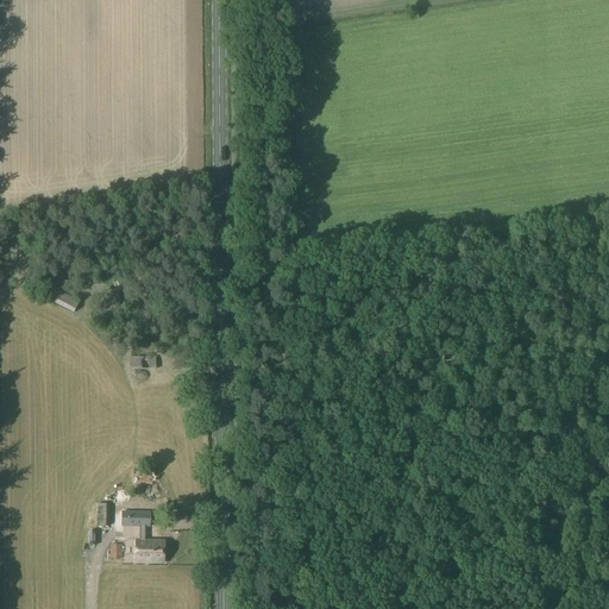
[(58,290),(52,302),(73,313),(79,301),(58,290)]
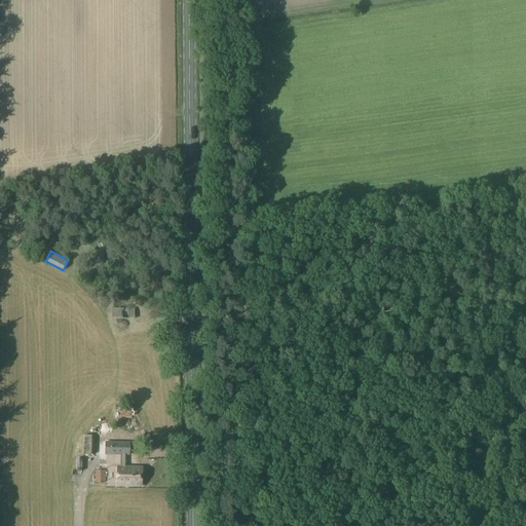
[(135,308),(116,309),(116,321),(135,320),(135,308)]
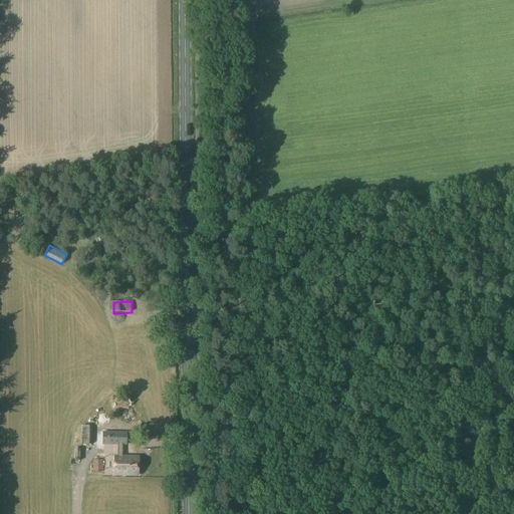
[(108,394),(107,409),(137,410),(137,395),(108,394)]
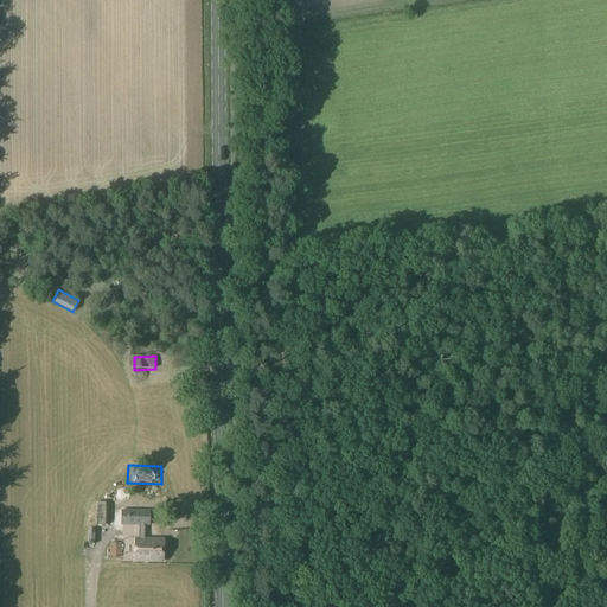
[(149,524),(149,511),(128,511),(128,524),(140,524),(145,524),(149,524)]
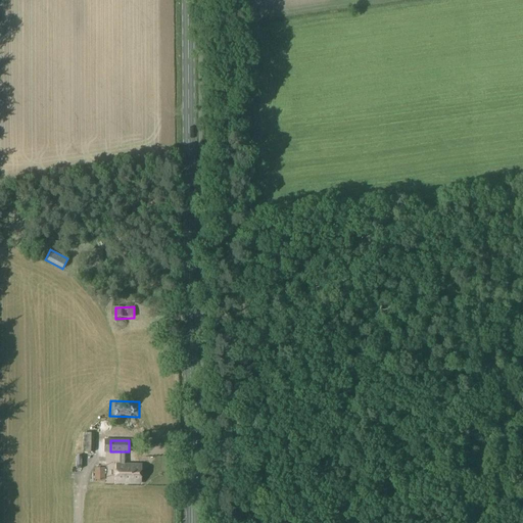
[(116,464),(116,483),(140,484),(141,465),(135,465),(135,463),(130,463),(130,465),(125,465),(125,452),(121,452),(120,464),(116,464)]
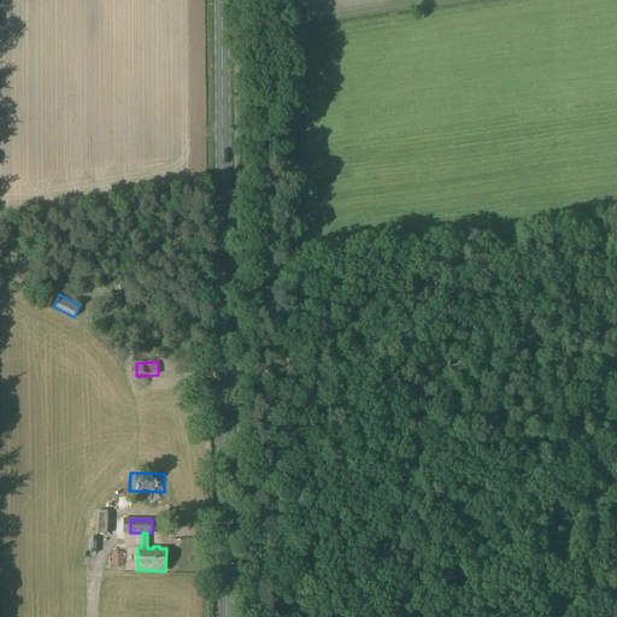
All buildings are outlined.
